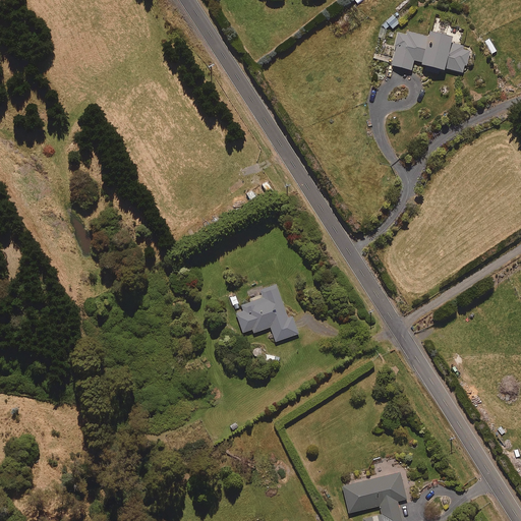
[(400,22),(394,15),(383,25),(387,30),(390,25),(393,29),(400,22)]
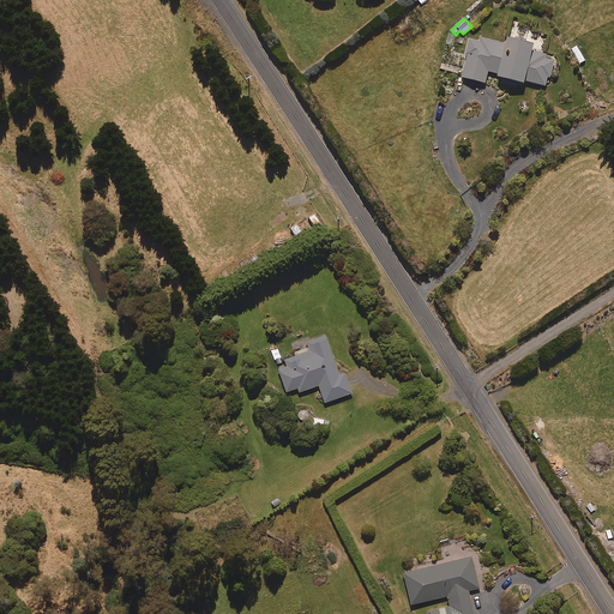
[(535,42),(507,36),(506,43),(487,38),(488,35),(482,34),(481,37),(480,37),(479,42),(470,40),(462,77),(486,82),(488,71),(504,74),(501,83),(518,86),(519,82),(527,83),(527,80),(547,85),(548,77),(552,78),(557,60),(546,58),(547,53),(534,50),(535,42)]
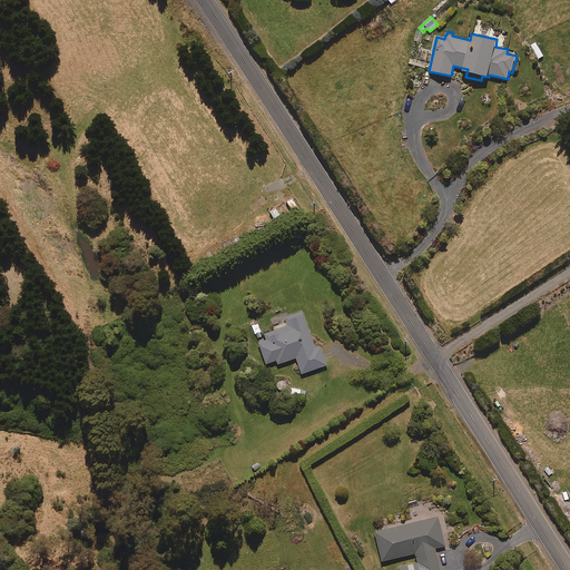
[(316,349),(303,312),(285,317),(286,322),(274,326),(275,330),(264,333),(266,338),(258,341),(267,364),(277,360),(278,364),(297,357),(303,374),(327,365),(321,346),(316,349)]
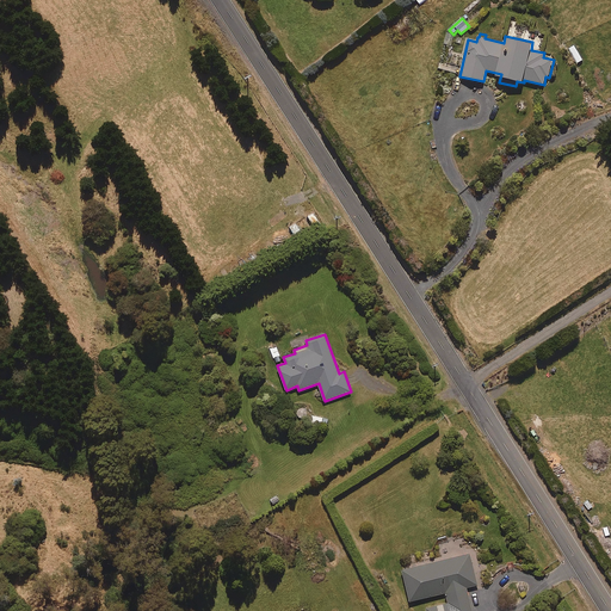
[(273,359),(276,358),(277,363),(283,360),(277,345),(269,347),(273,359)]
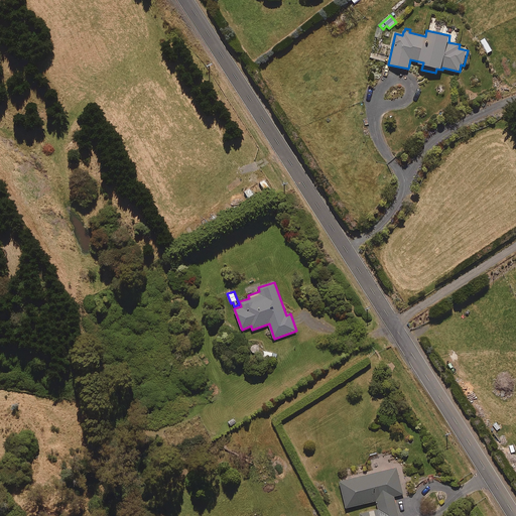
[(240,424),(235,416),(227,422),(232,429),(240,424)]
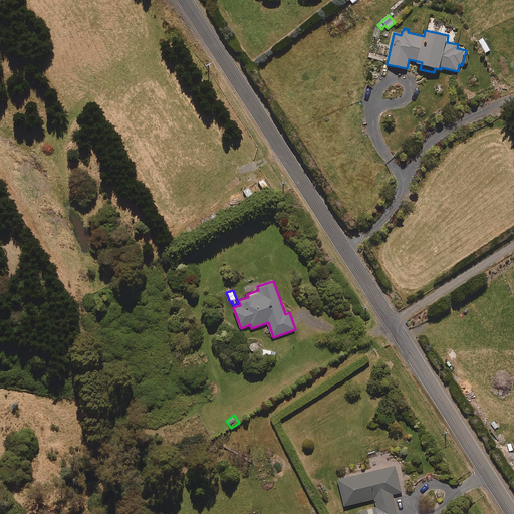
[(341,488),(401,486),(396,466),(339,479),(341,488)]
